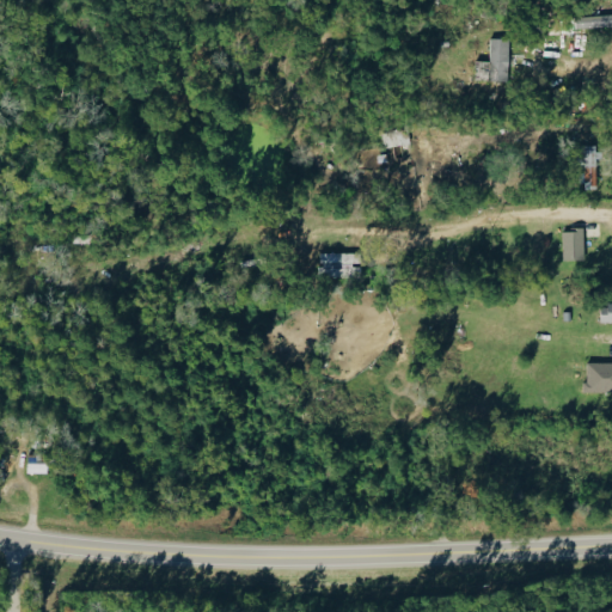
[(611,26),(611,14),(575,17),(575,28),(611,26)]
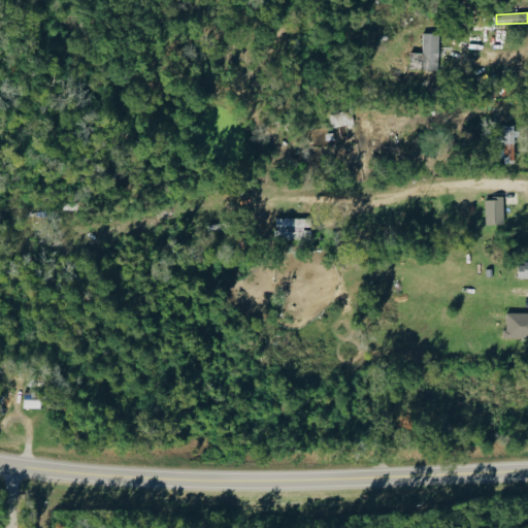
[(409,69),(438,70),(439,34),(423,33),(422,53),(409,53),(409,69)]
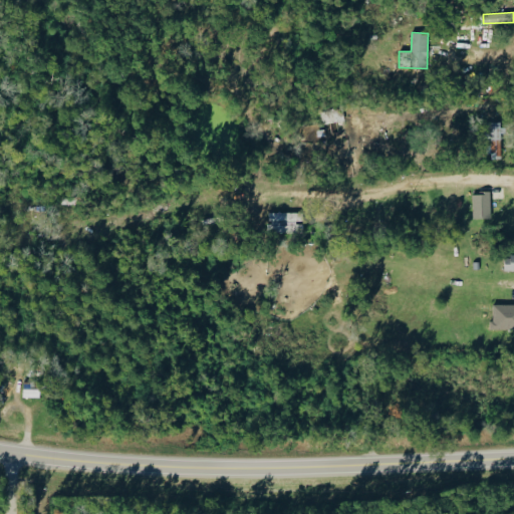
[(500,122),(483,122),(484,144),(488,143),(488,160),(501,159),(500,122)]
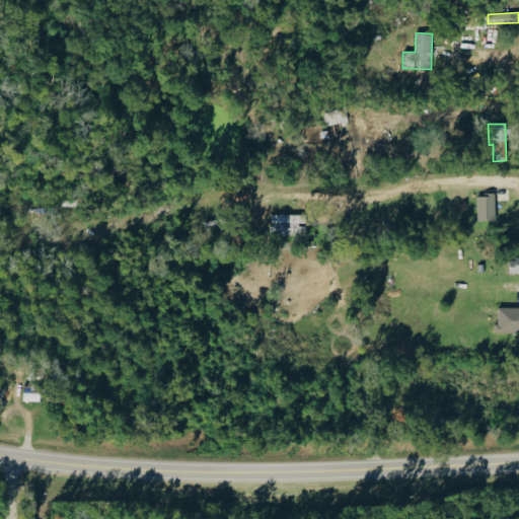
[(492,192),(482,193),(482,194),(473,195),(474,219),(493,218),(492,192)]
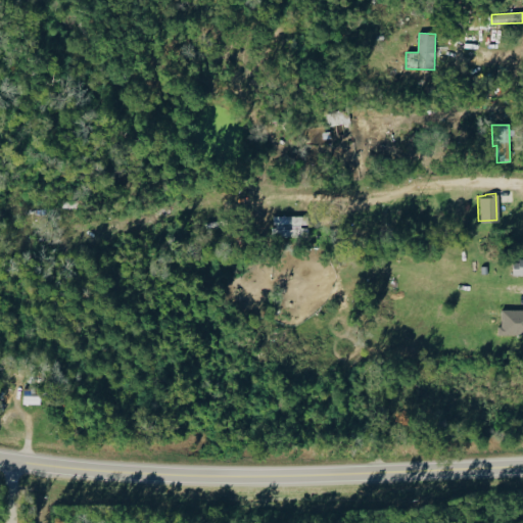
[(273,237),(304,237),(304,226),(307,226),(308,218),(274,217),(273,237)]
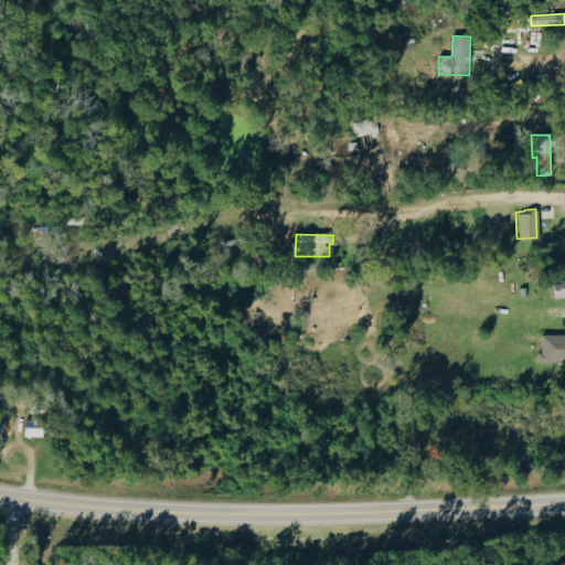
[(564,278),(557,278),(557,281),(551,281),(551,296),(564,296),(564,278)]
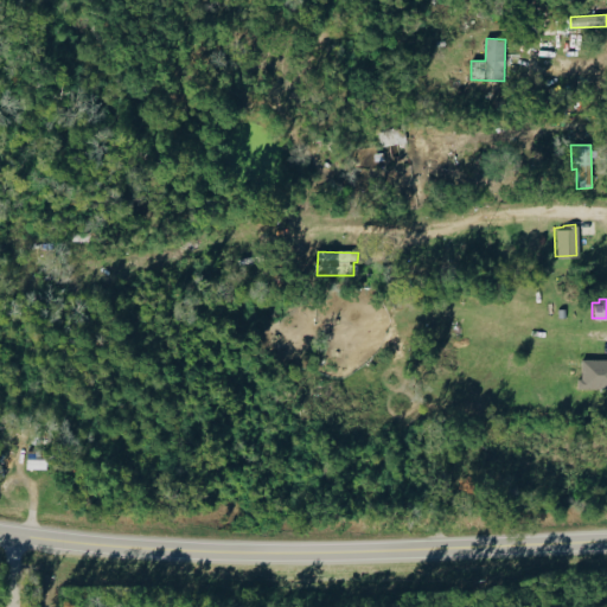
[(606,360),(581,360),(580,389),(606,389),(606,360)]
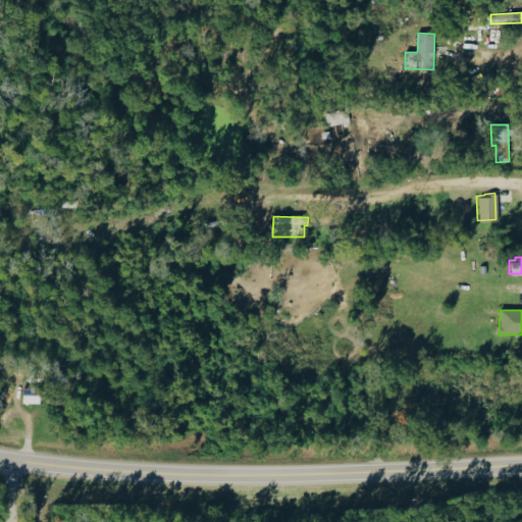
[(22,404),(39,405),(40,394),(32,394),(32,396),(22,395),(22,404)]
